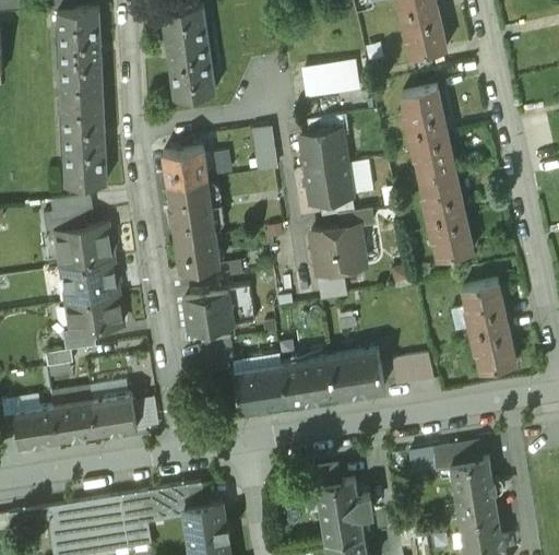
[(24,0),(0,0),(0,13),(25,12),(24,0)]
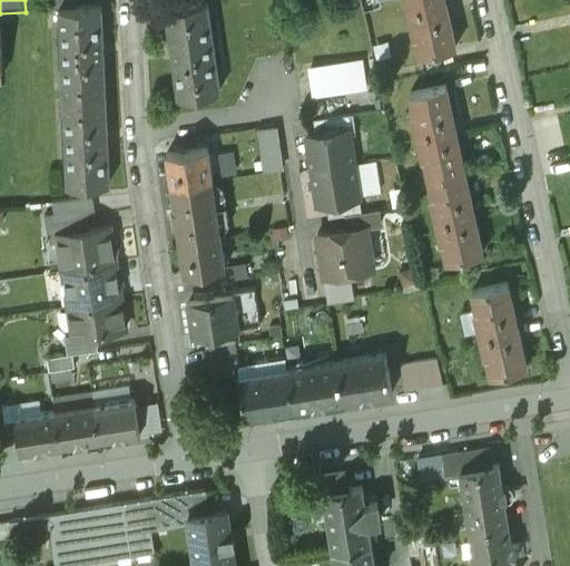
[(75,0),(50,0),(48,0),(49,13),(58,12),(76,11),(75,0)]
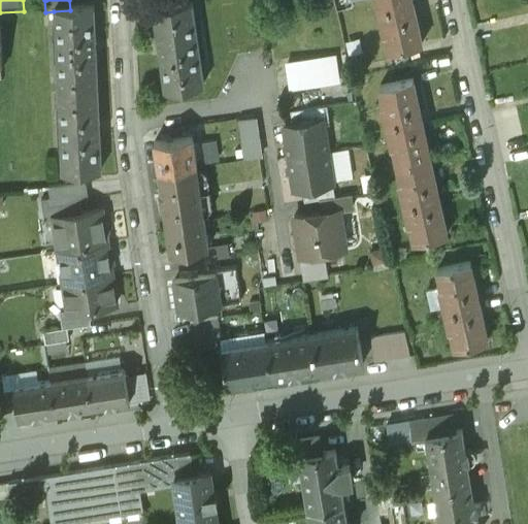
[(410,0),(374,0),(383,37),(385,37),(389,55),(422,47),(410,0)]
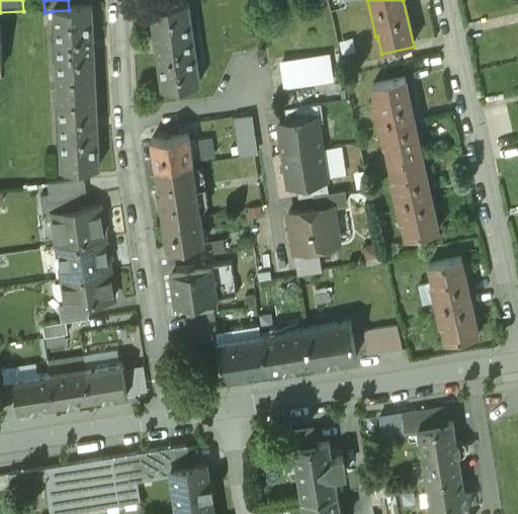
[(187,5),(150,11),(162,90),(198,85),(187,5)]
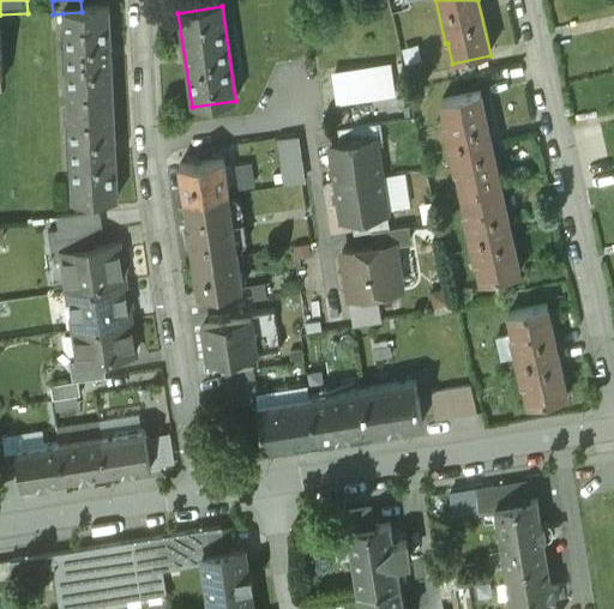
[(82,12),(62,13),(72,200),(116,198),(108,11),(82,12)]
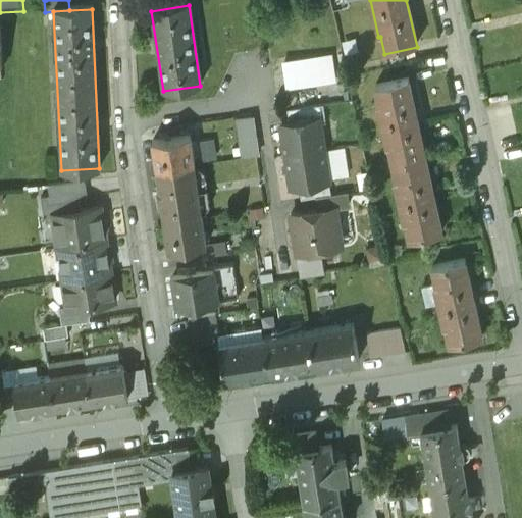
[(408,82),(375,89),(379,107),(378,107),(387,149),(388,149),(393,165),(425,158),(408,82)]
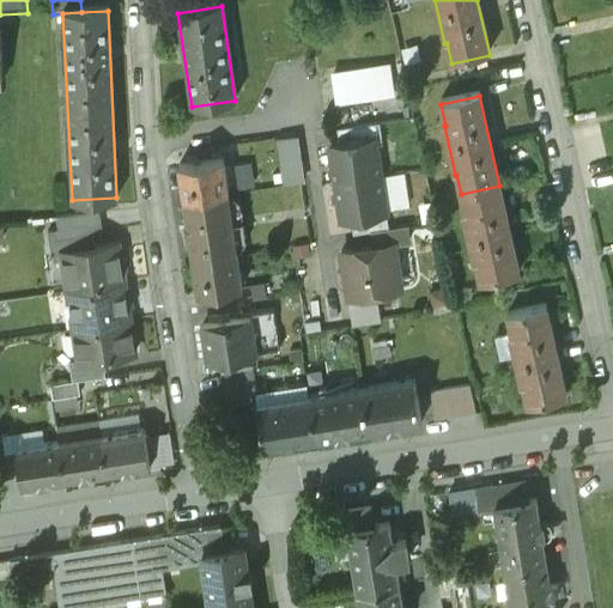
[(380,126),(338,132),(340,150),(376,144),(376,146),(383,145),(380,126)]
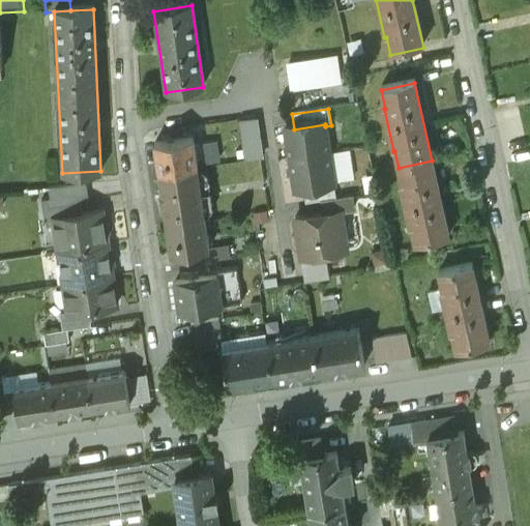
[(257,122),(237,125),(243,165),(263,162),(257,122)]
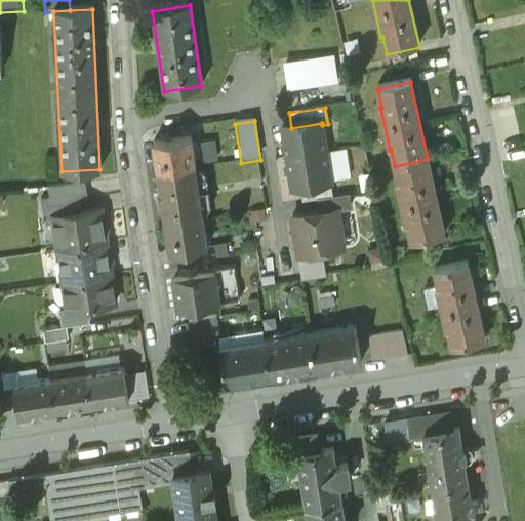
[(291,128),(283,130),(288,160),(327,154),(322,125),(322,123),(291,128)]
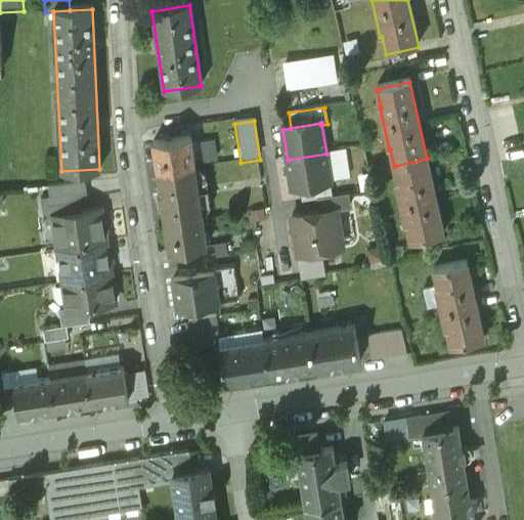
[(192,139),(156,144),(160,172),(197,168),(192,139)]
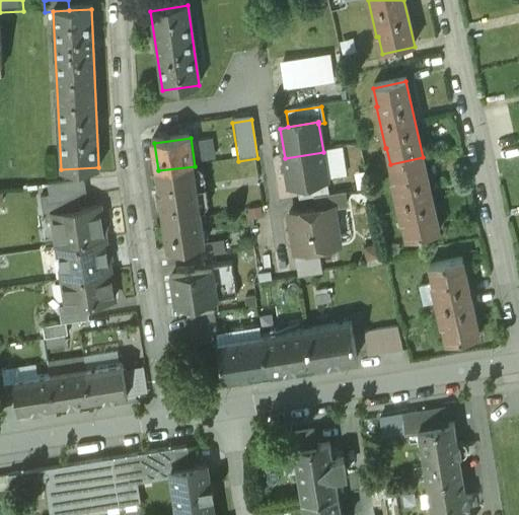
[(323,152),(285,158),(290,187),(299,185),(327,180),(323,152)]
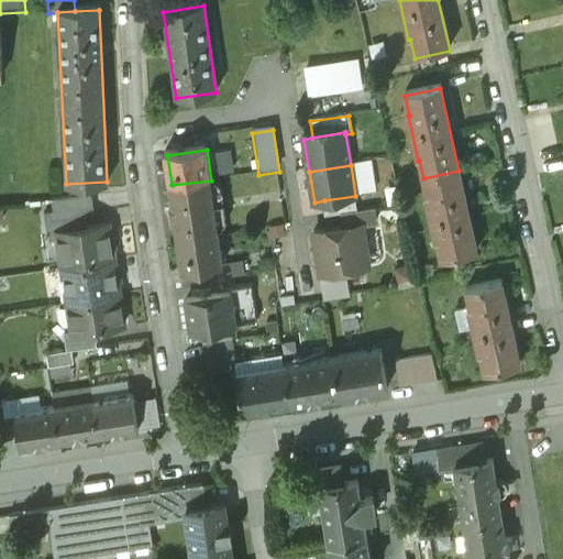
[(459,171),(423,178),(427,197),(426,197),(435,242),(438,242),(442,262),(477,253),(459,171)]
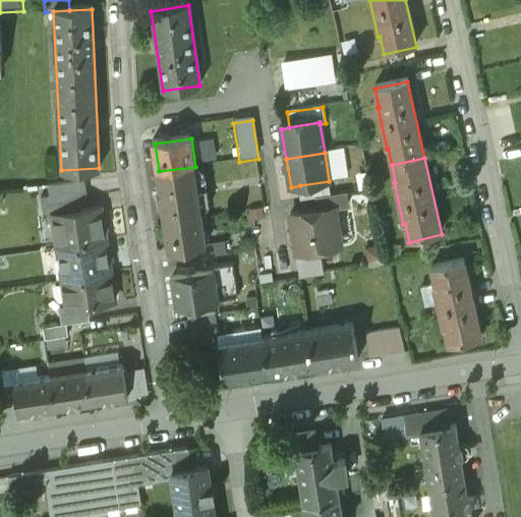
[(195,167),(159,171),(162,191),(159,191),(160,203),(163,202),(166,222),(201,217),(195,167)]
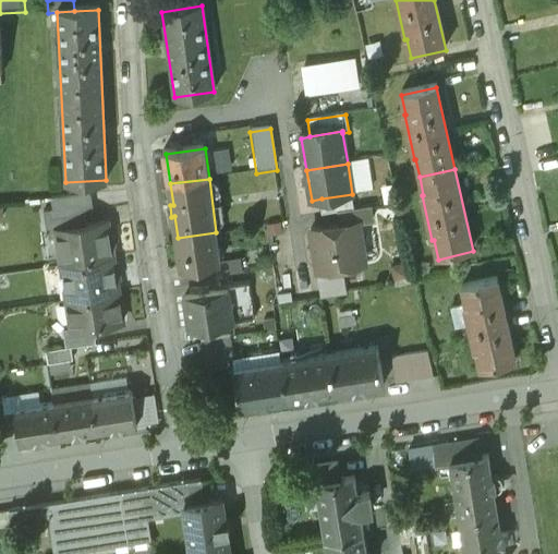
[(53,188),(34,189),(34,200),(51,197),(55,197),(53,188)]
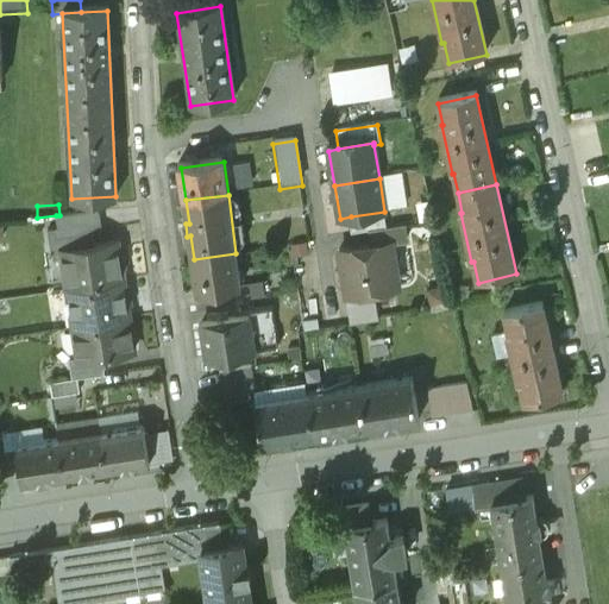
[(384,212),(351,216),(353,233),(370,231),(387,228),(384,212)]
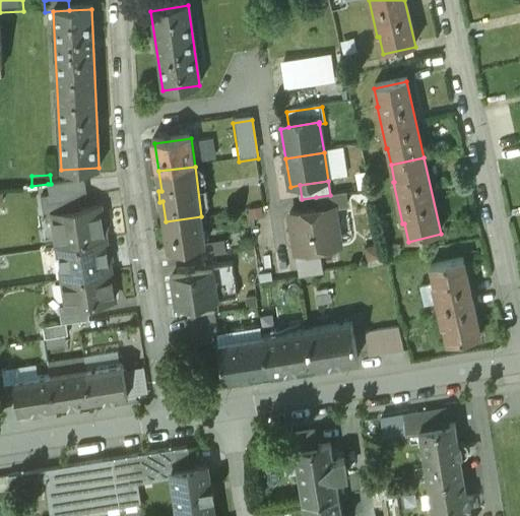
[(51,184),(48,184),(50,197),(51,204),(78,199),(85,198),(84,182),(51,184)]
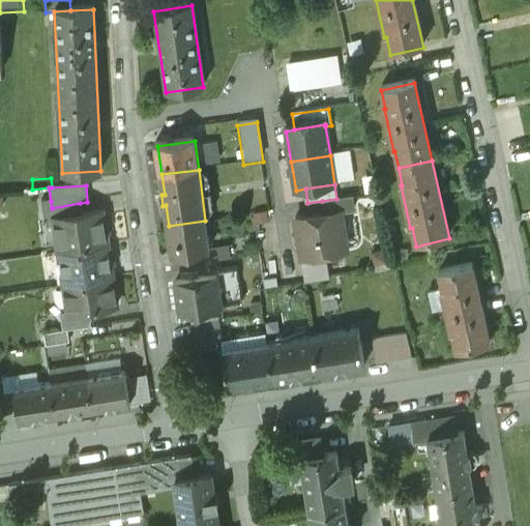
[(336,199),(322,201),(324,214),(343,211),(343,212),(355,210),(353,196),(336,199)]
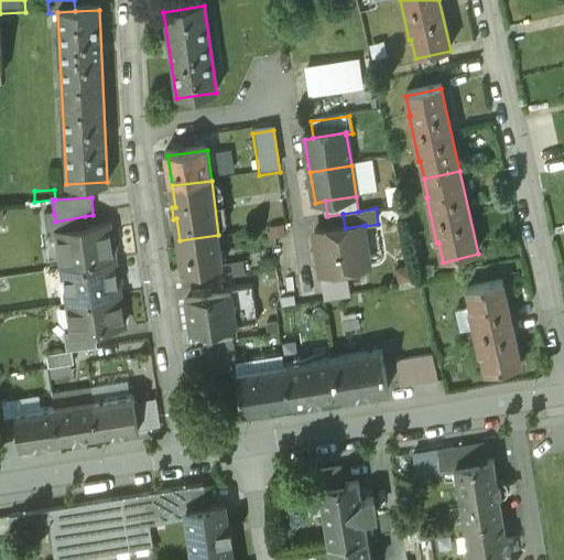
[(85,216),(55,222),(54,214),(44,215),(47,237),(57,236),(57,234),(87,229),(85,216)]
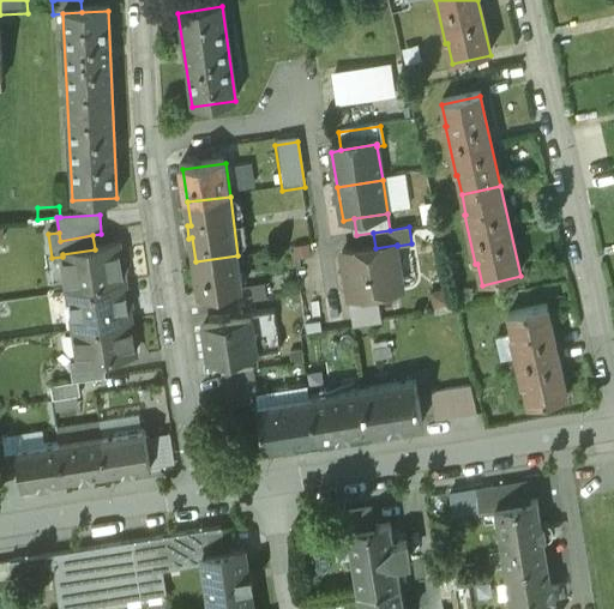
[(375,248),(344,253),(351,299),(398,290),(395,272),(401,264),(397,246),(397,245),(375,248)]
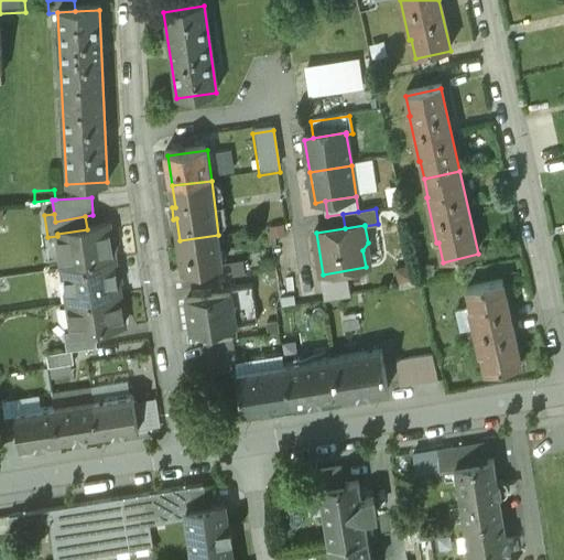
[(87,229),(57,234),(57,236),(63,269),(115,260),(108,226),(87,229)]
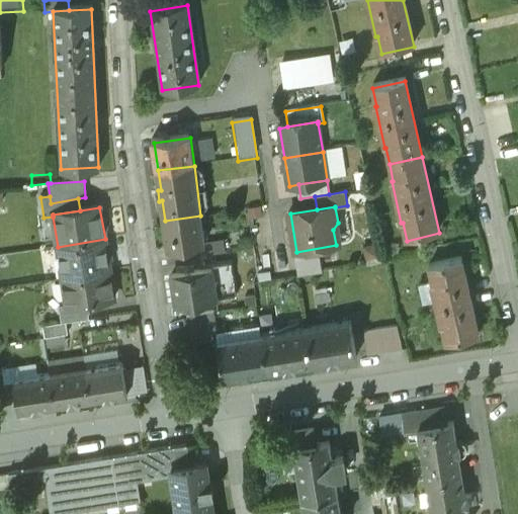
[(200,216),(165,221),(169,250),(204,245),(200,216)]
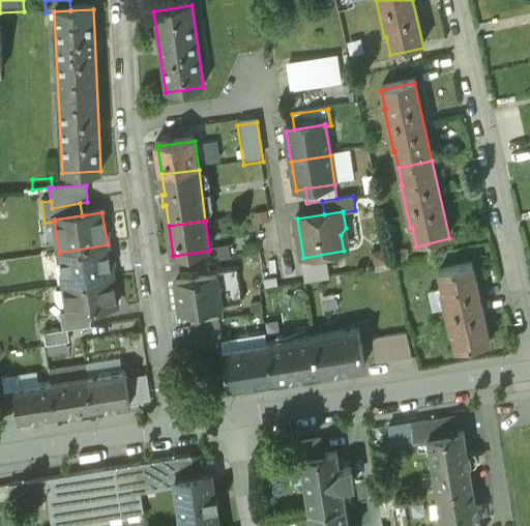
[(108,244),(59,253),(64,286),(113,278),(108,244)]
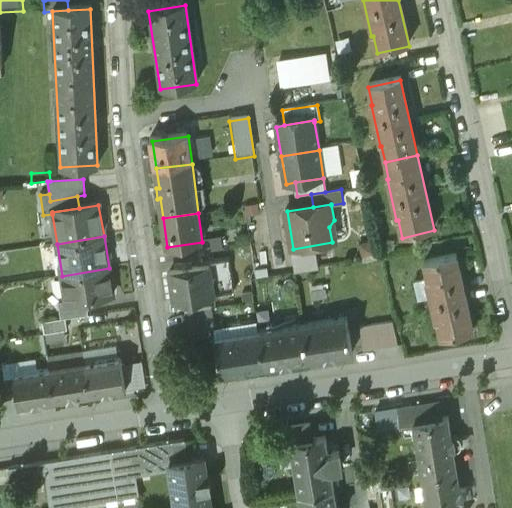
[(456,257),(424,264),(428,281),(427,282),(436,323),(437,323),(441,340),(473,333),(456,257)]
